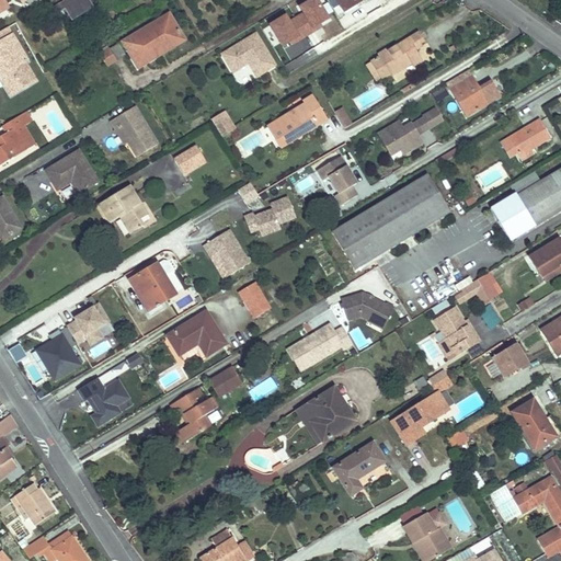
[(72,19),(93,7),(89,0),(69,0),(64,3),(65,4),(67,8),(72,19)]
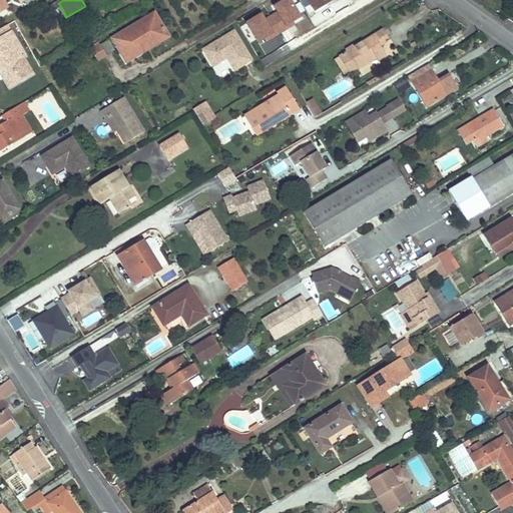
[(315,11),(333,0),(298,0),(294,3),(299,10),(310,3),(315,11)]
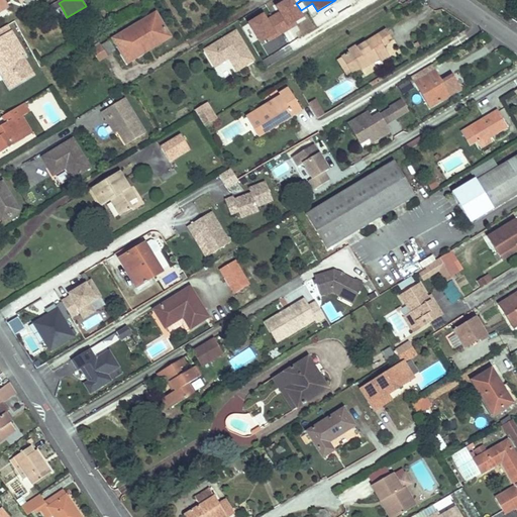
[(62,7),(60,4),(59,3),(52,7),(54,10),(55,11),(62,7)]
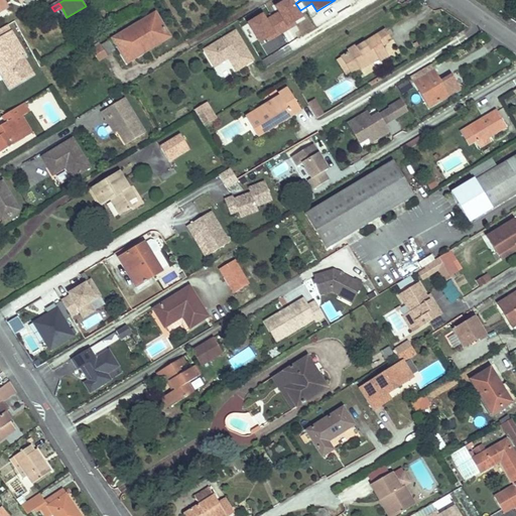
[(0,12),(8,7),(7,4),(6,4),(0,7),(0,12)]
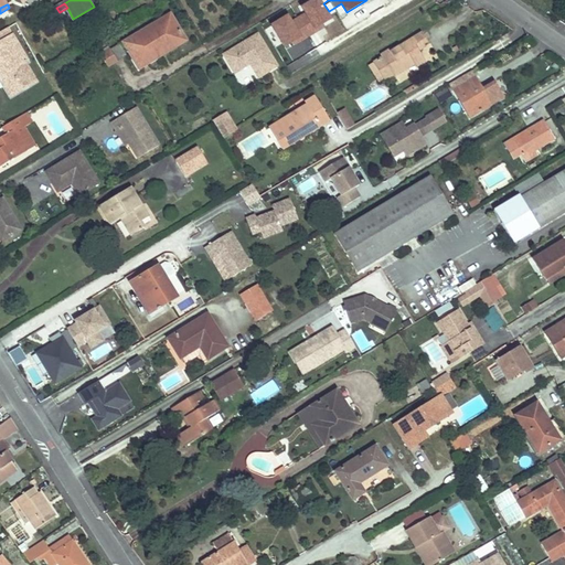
[(159,52),(184,36),(171,14),(125,42),(139,68),(161,55),(159,53),(159,52)]
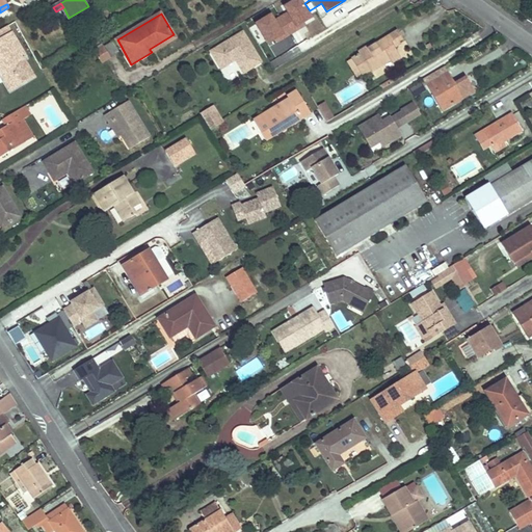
[(269,15),(253,26),(267,48),(285,36),(269,15)]
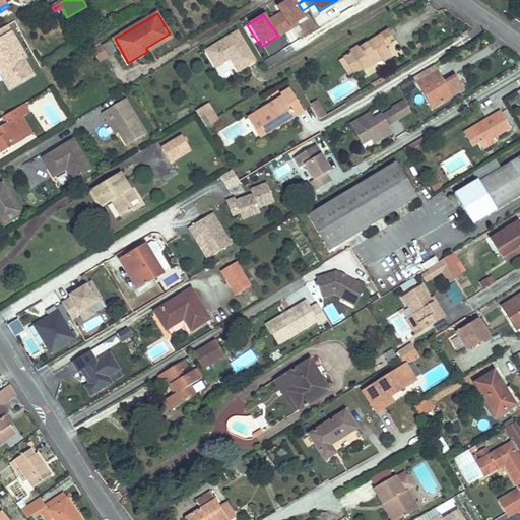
[(28,58),(13,31),(12,33),(7,25),(0,29),(0,72),(9,87),(35,72),(26,59),(28,58)]
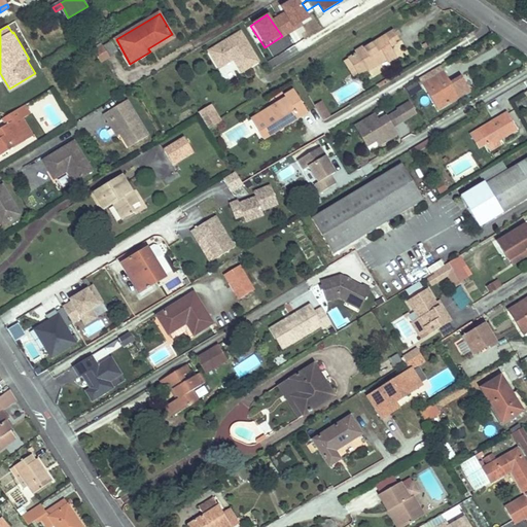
[(388,63),(396,57),(391,47),(396,44),(394,41),(398,39),(393,30),(364,48),(363,46),(355,51),(356,54),(348,59),(357,74),(369,67),(371,70),(387,60),(388,63)]
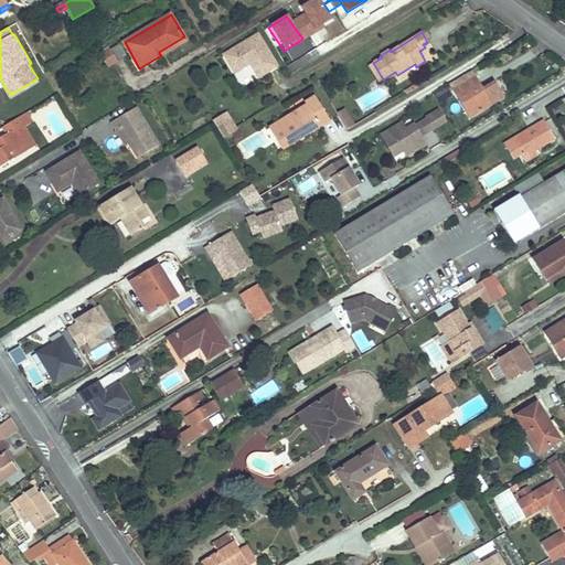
[(278,65),(258,34),(225,54),(236,72),(245,66),(245,62),(249,60),(252,63),(259,76),(278,65)]
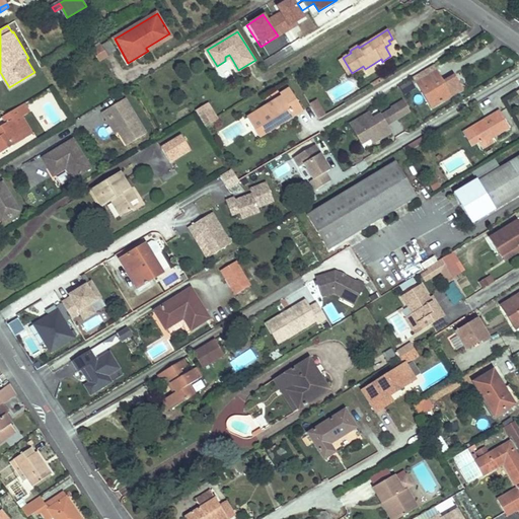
[(149,50),(171,38),(169,34),(169,33),(146,48),(146,49),(148,51),(149,50)]
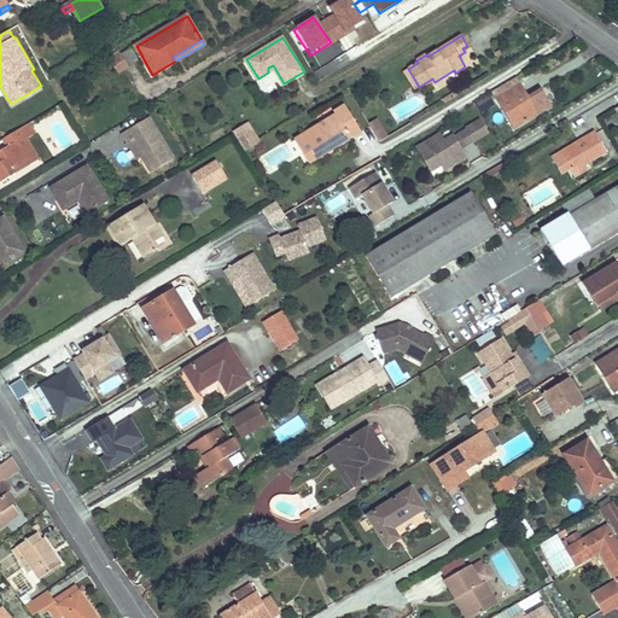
[(117,73),(138,62),(130,50),(111,62),(117,73)]
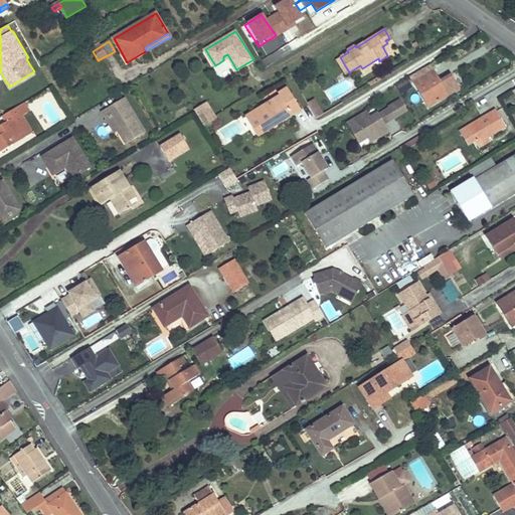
[(349,72),(340,57),(336,59),(345,75),(349,72)]
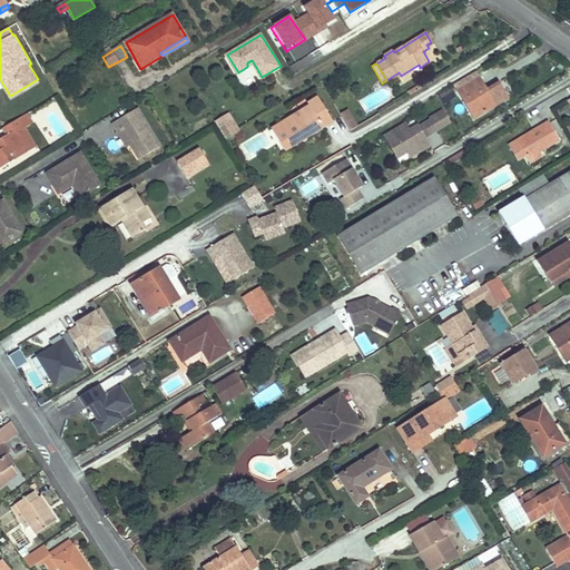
[(488,91),(485,88),(483,89),(478,80),(459,92),(475,118),(495,106),(488,91)]
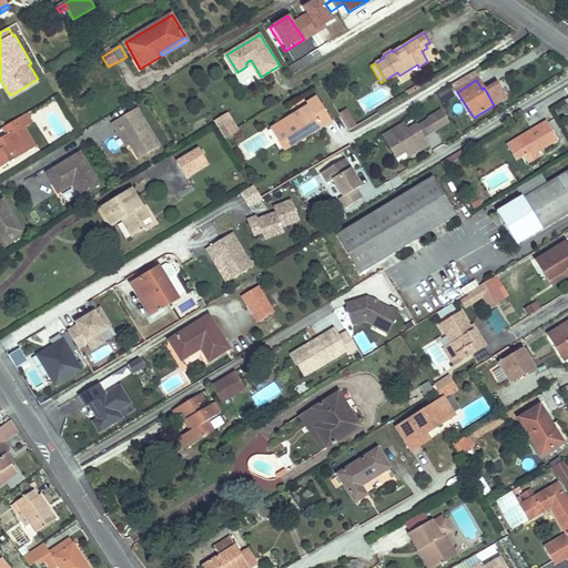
[(409,94),(421,88),(418,84),(418,85),(406,92),(407,92),(408,95),(409,94)]
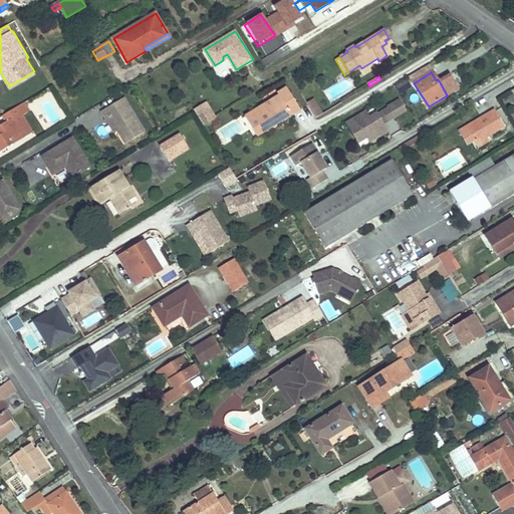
[(440,82),(447,95),(458,89),(450,76),(440,82)]
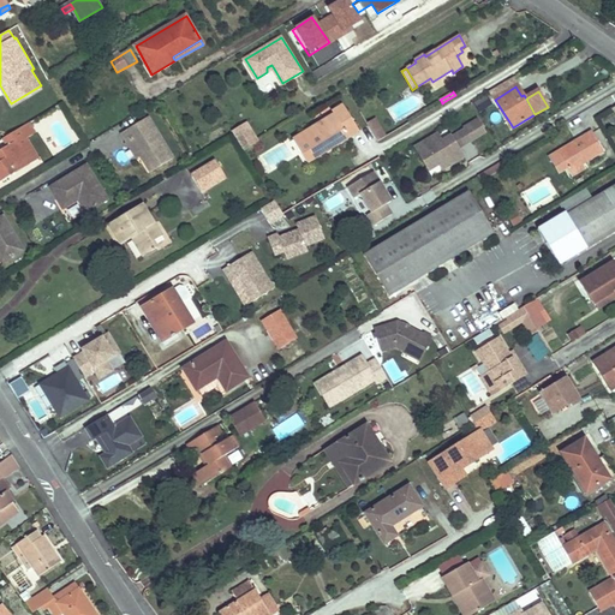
[(477,113),(490,106),(485,96),(472,103),(477,113)]
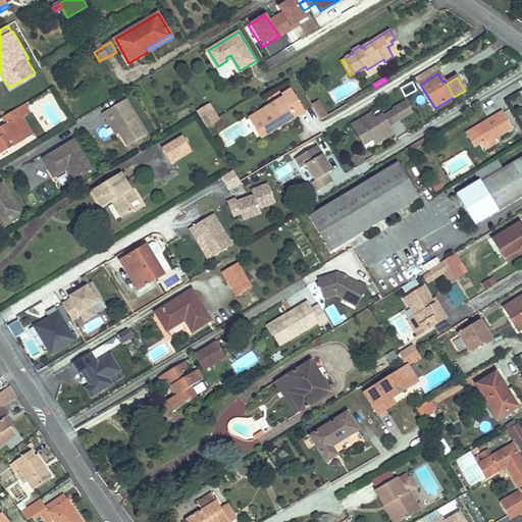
[(260,139),(305,111),(292,90),(282,95),(283,97),(249,118),(260,139)]
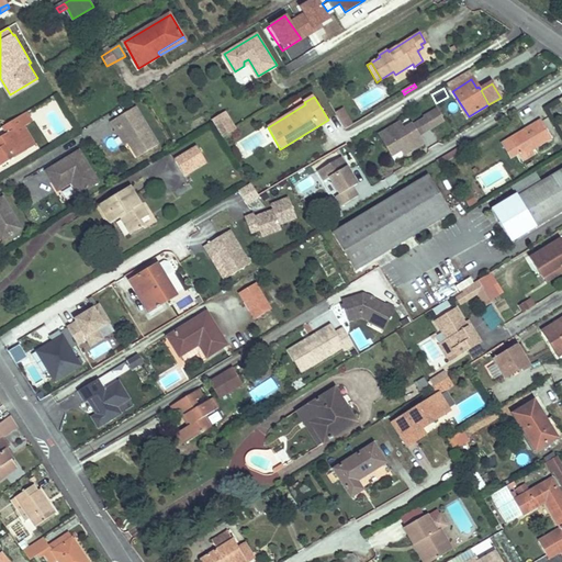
[(115,128),(139,114),(135,108),(111,122),(115,128)]
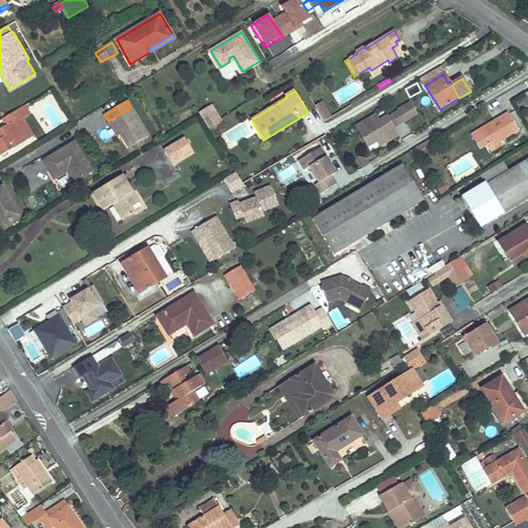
[(316,106),(324,122),(331,118),(322,102),(316,106)]
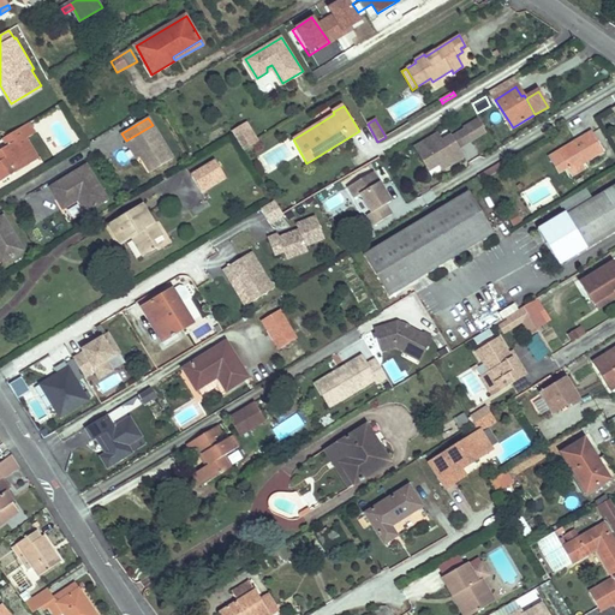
[(481,121),(466,130),(472,141),(487,132),(481,121)]
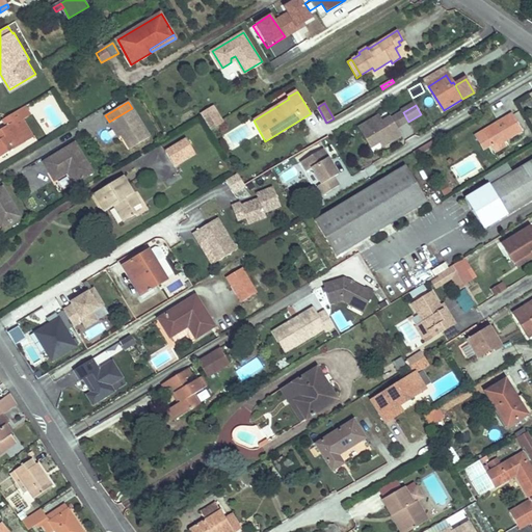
[(28,141),(35,137),(26,122),(25,122),(24,120),(31,115),(25,106),(4,120),(8,127),(1,130),(3,133),(0,134),(0,158),(14,150),(12,148),(26,139),(27,139),(28,141)]
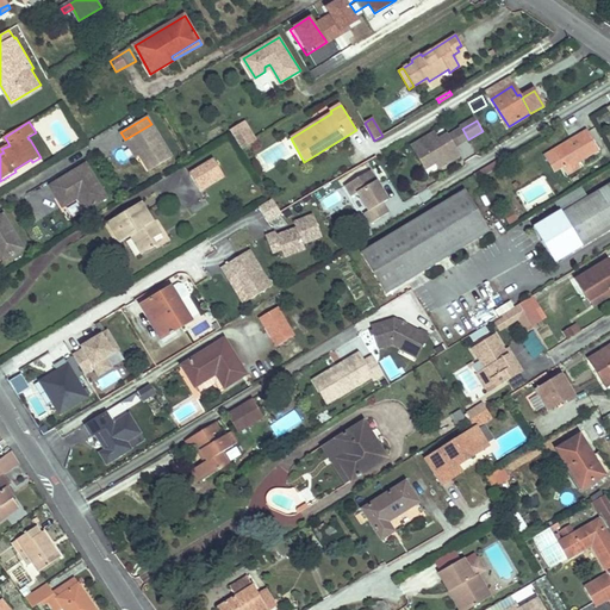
[(231,131),(235,138),(249,130),(246,123),(231,131)]
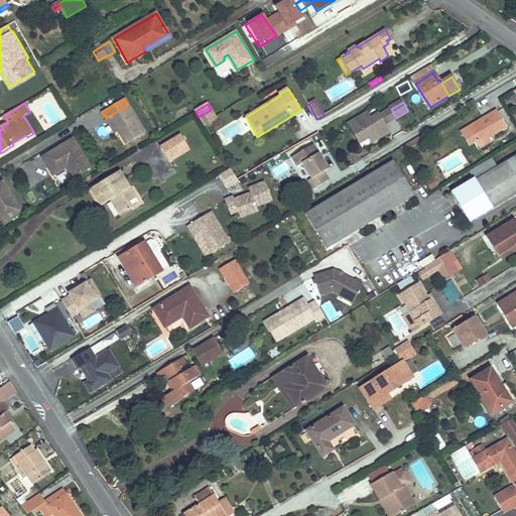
[(145,133),(128,105),(106,118),(107,120),(110,118),(111,119),(117,130),(118,130),(126,145),(145,133)]
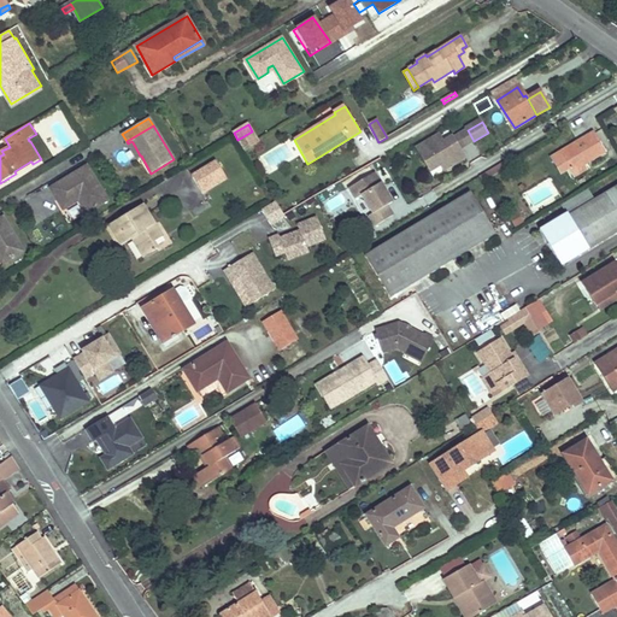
[(468,130),(454,139),(460,148),(474,141),(468,130)]
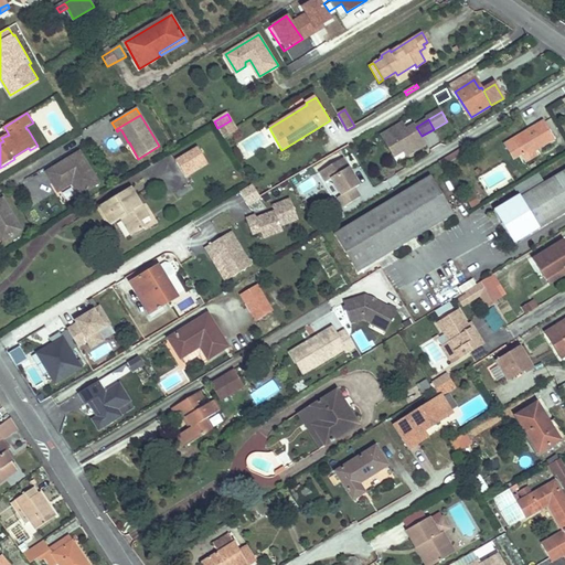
[(554,138),(543,119),(511,139),(503,144),(512,159),(520,155),(524,162),(537,155),(533,148),(536,147),(537,149),(554,138)]
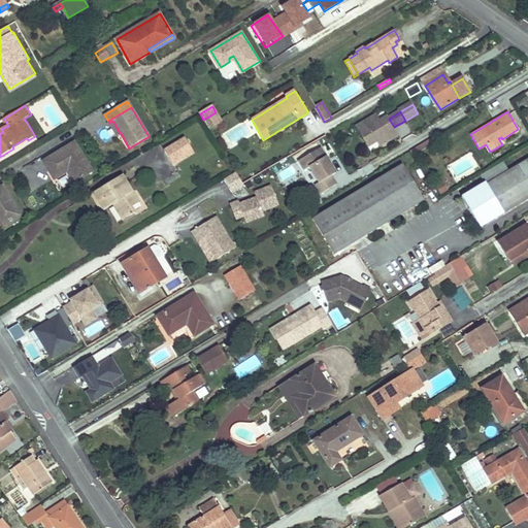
[(203,120),(209,129),(222,122),(216,112),(203,120)]
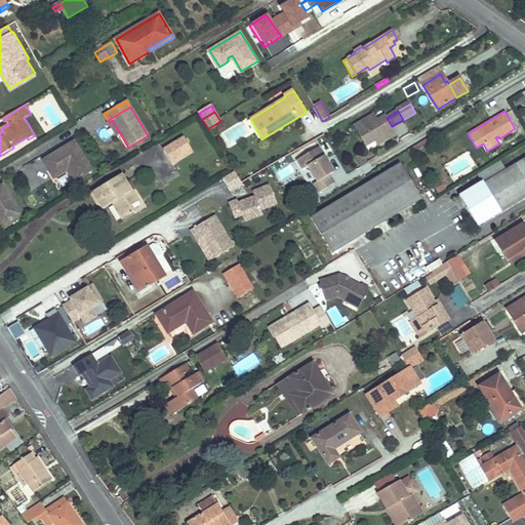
[(371,116),(355,126),(366,146),(375,140),(382,136),(386,142),(397,134),(392,126),(387,118),(386,116),(375,122),(371,116)]
